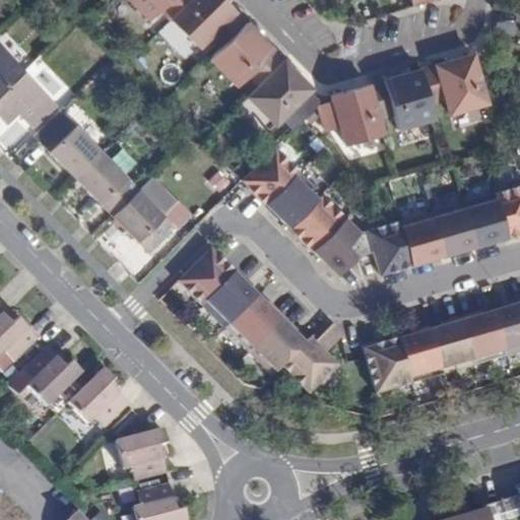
[(128,0),(148,20),(160,9),(170,0),(128,0)]
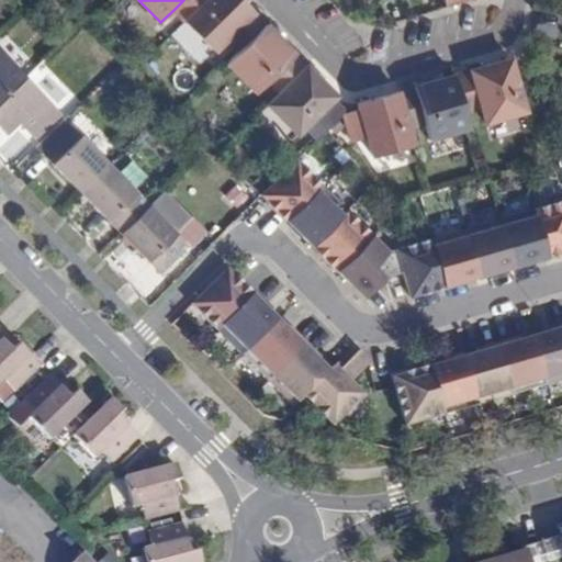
[(206,0),(183,0),(173,10),(184,22),(206,0)]
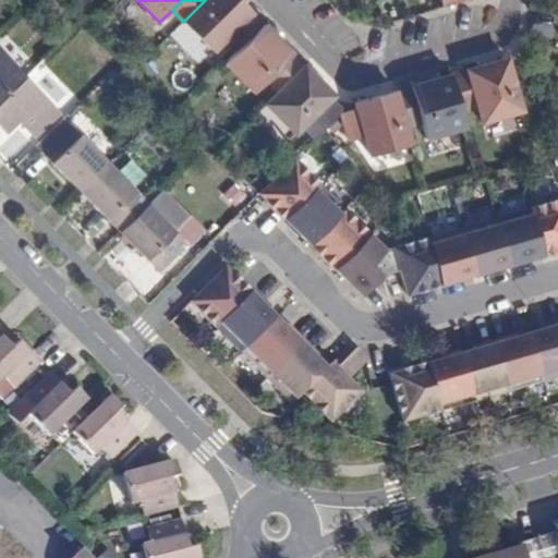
[(205,0),(183,22),(213,52),(225,39),(252,13),(239,0),(205,0)]
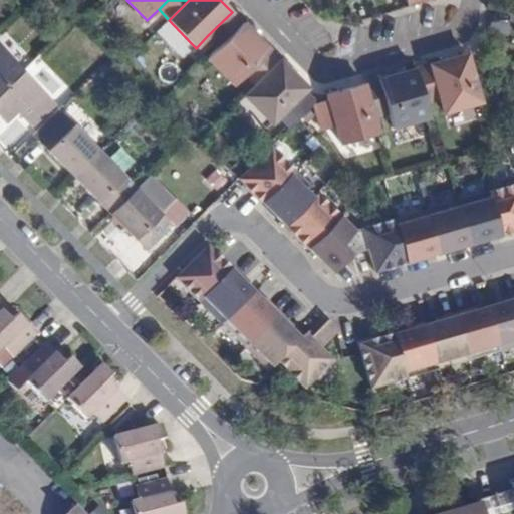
[(243,23),(232,12),(207,36),(218,47),(243,23)]
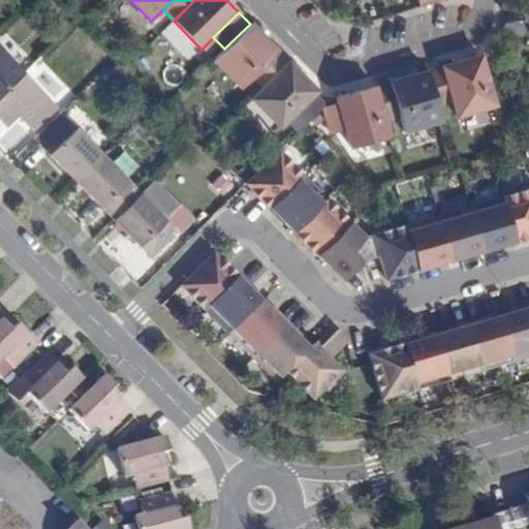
[(224,49),(213,60),(241,88),(252,76),(277,52),(250,24),(224,49)]
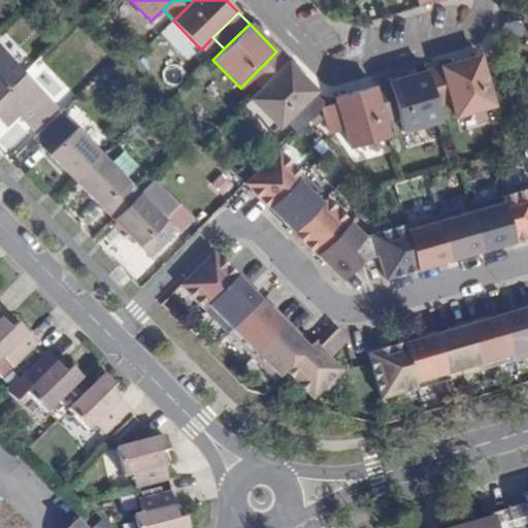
[(0,51),(0,94),(22,73),(0,51)]
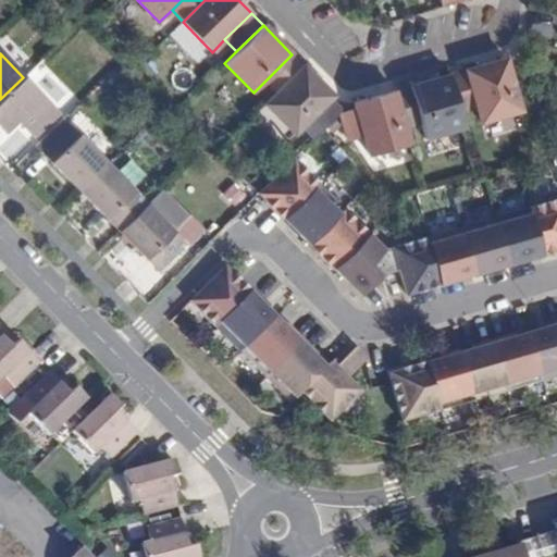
[(265,81),(276,93),(304,65),(292,54),(265,81)]
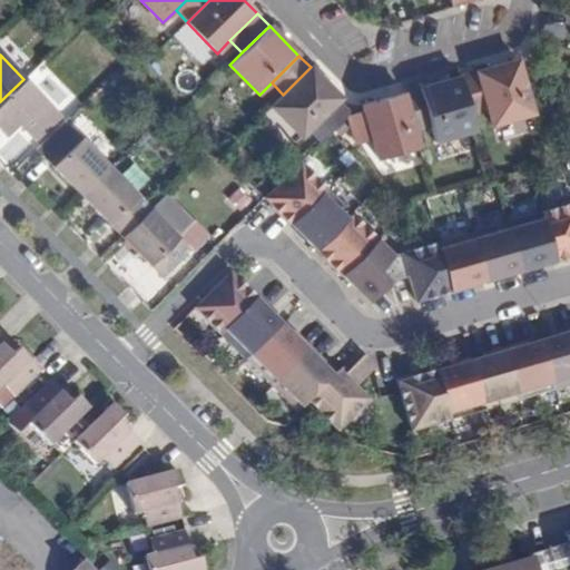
[(518,60),(477,71),(487,109),(492,126),(533,114),(518,60)]
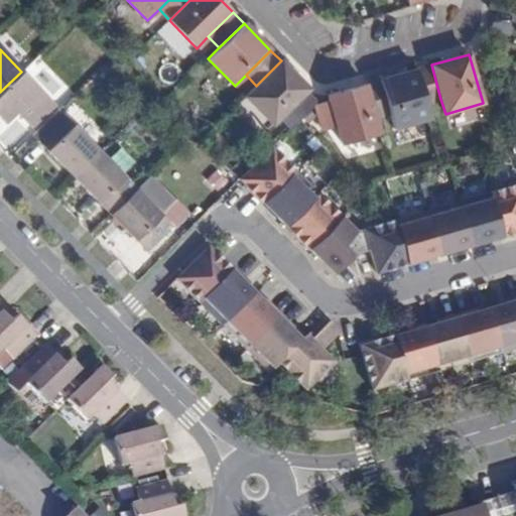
[(256,86),(245,97),(272,124),(280,116),(304,93),(308,89),(281,60),(256,86)]
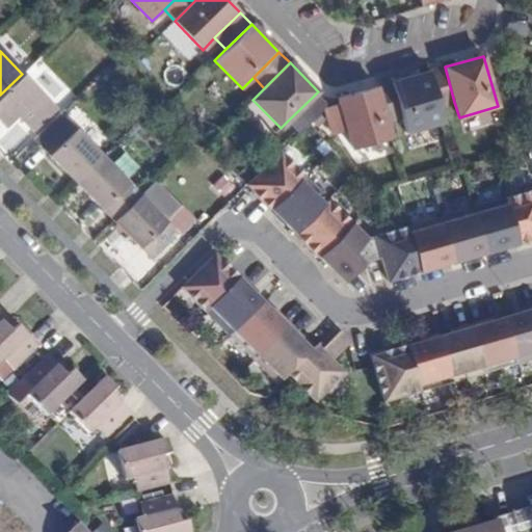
[(445,67),(430,72),(440,106),(454,102),(445,67)]
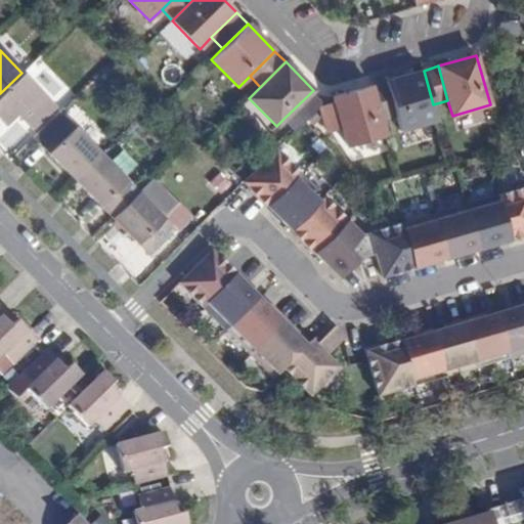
[(424,71),(386,81),(395,116),(400,131),(438,120),(433,104),(424,71)]
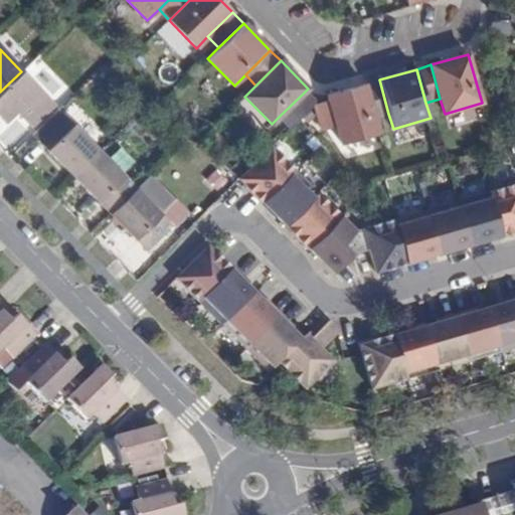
[(55,106),(21,71),(0,92),(0,118),(5,123),(16,112),(22,107),(26,112),(21,118),(26,123),(31,128),(55,106)]
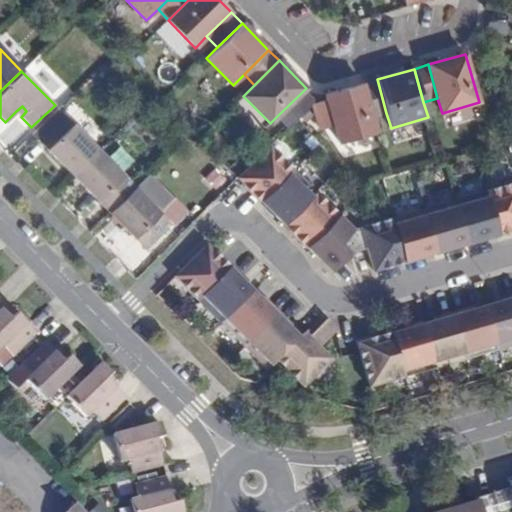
[(377,79),(362,84),(372,117),(386,113),(377,79)]
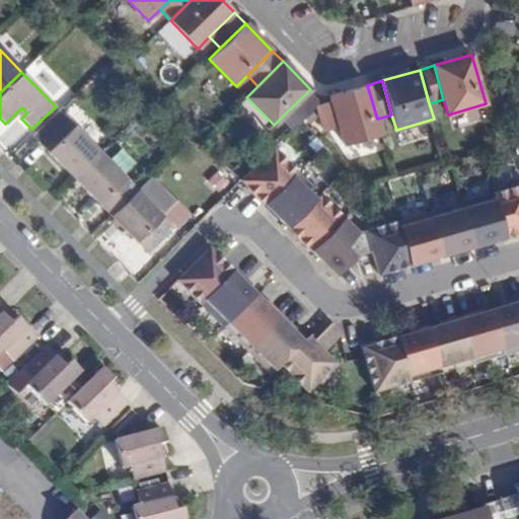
[(367,85),(329,95),(331,101),(339,128),(344,145),(381,134),(377,119),(367,85)]
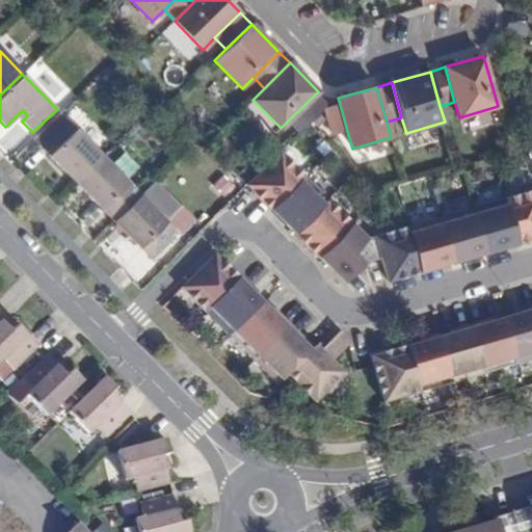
[(324,107),(314,96),(289,120),(300,131),(324,107)]
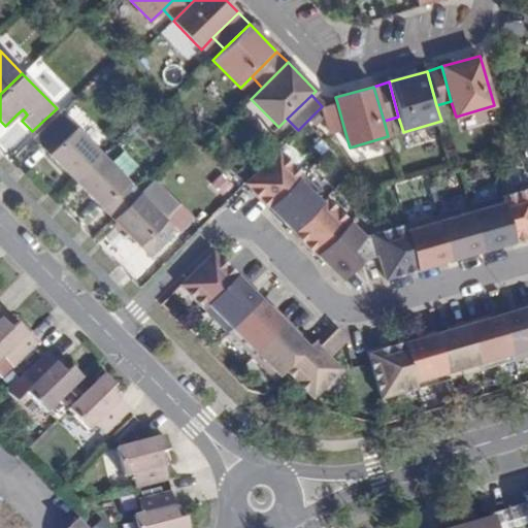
[(337,103),(325,107),(332,133),(344,130),(337,103)]
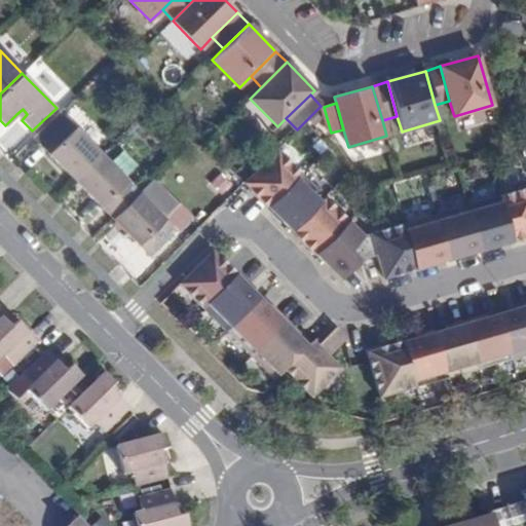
[(23,109),(16,114),(22,120),(27,114),(23,109)]
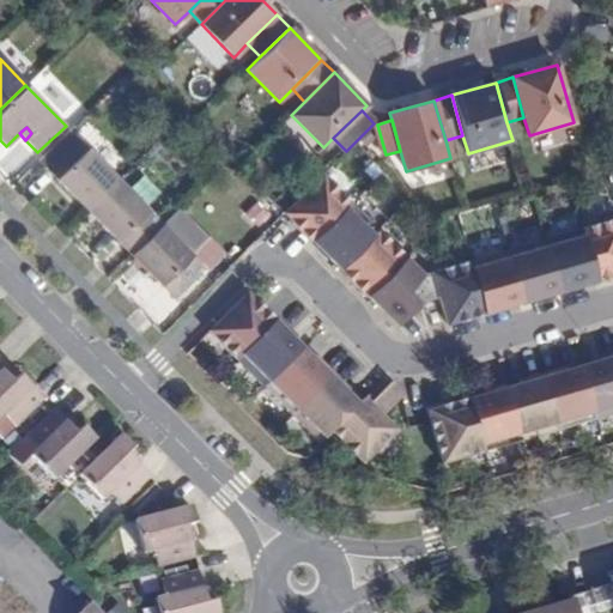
[(87,211),(119,180),(76,135),(44,167),(79,202),(87,211)]
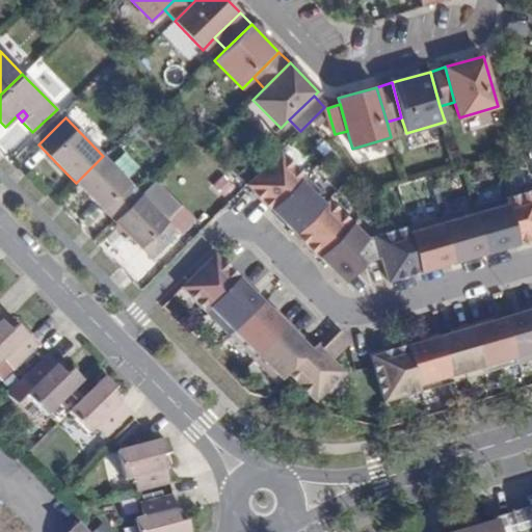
[(531,189),(367,238),(280,151),(245,184),(261,198),(260,200),(282,221),(282,220),(309,246),(308,247),(319,258),(329,267),(333,263),(341,270),(347,264),(354,272),(365,263),(380,258),(388,282),(406,276),(406,277),(435,268),(435,267),(453,263),(454,264),(469,259),(469,258),(503,248),(504,248),(531,240),(531,189)]
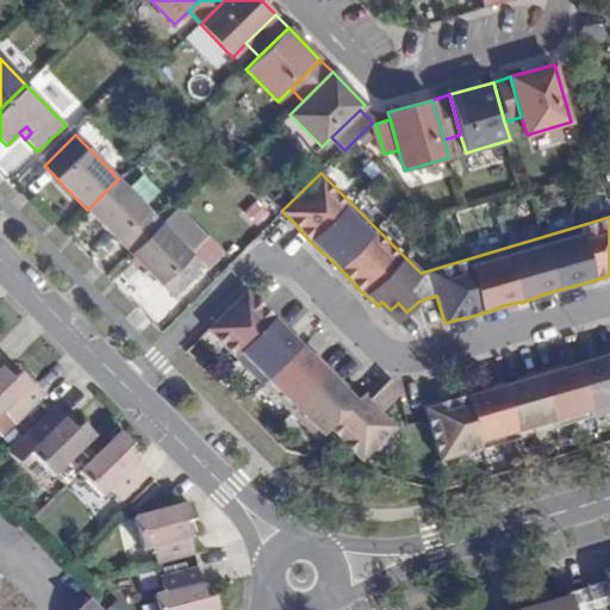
[(130,253),(161,223),(118,179),(87,210),(120,244),(130,253)]
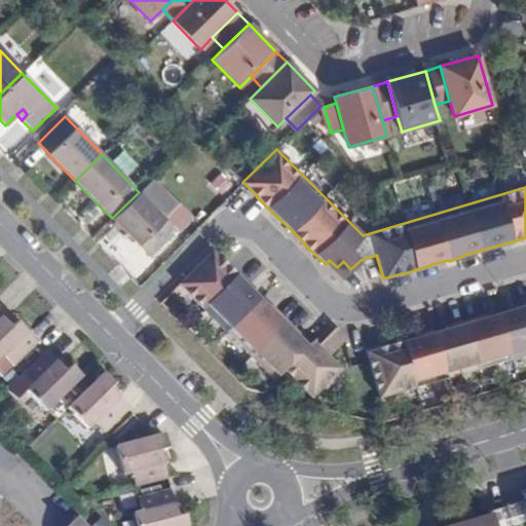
[(175,229),(139,192),(112,218),(143,251),(149,256),(175,229)]
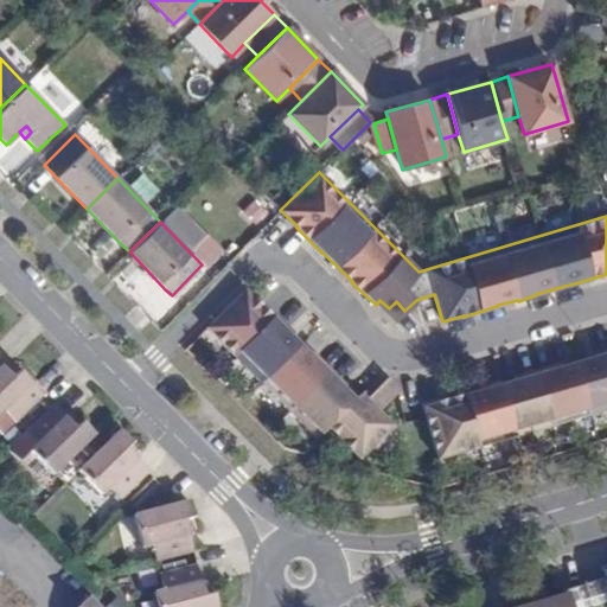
[(246,291),(206,330),(318,440),(328,429),(360,460),(372,448),(376,451),(396,430),(379,413),(401,391),(389,379),(366,401),(360,395),(355,401),(340,387),(342,385),(317,360),(315,362),(286,332),(287,331),(262,306),(261,307),(246,291)]
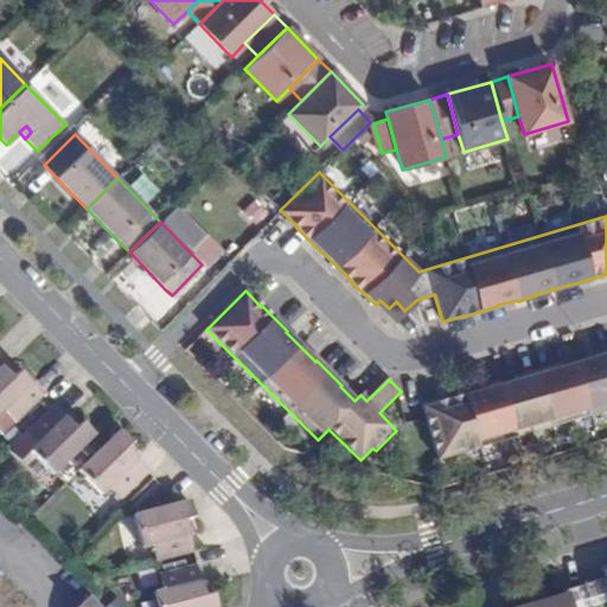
[(379,300),(376,305),(393,323),(404,311),(396,301),(389,308),(379,300)]
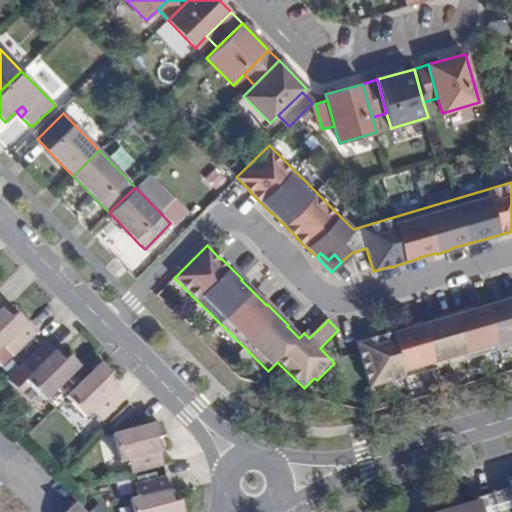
[(372,339),(357,343),(370,389),(511,346),(511,298),(502,301),(502,302),(468,312),(467,311),(439,319),(439,320),(423,325),(423,324),(408,328),(408,330),(379,338),(380,344),(373,346),(372,340),(372,339)]
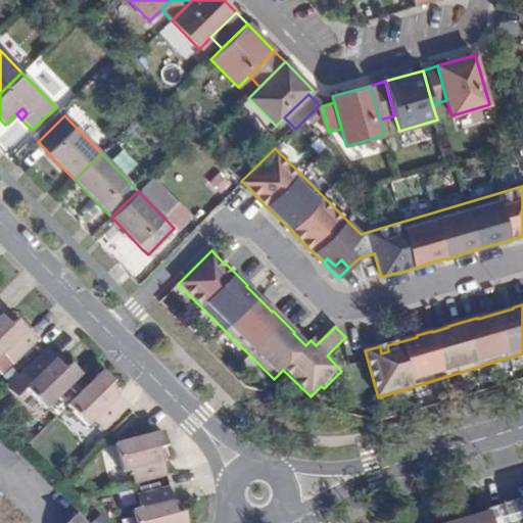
[(1,316),(0,317),(0,359),(4,355),(13,367),(38,342),(30,334),(17,321),(11,327),(1,316)]
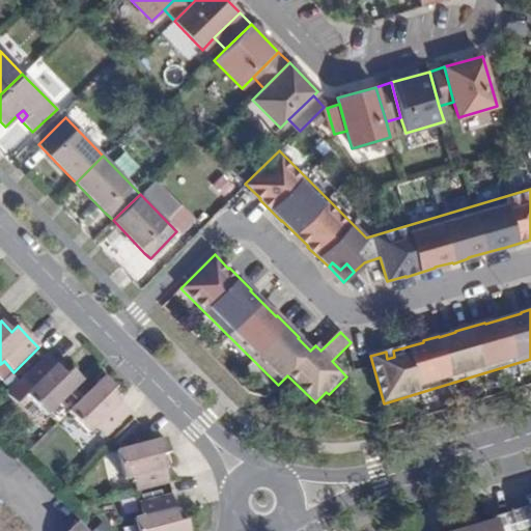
[(25,396),(45,418),(82,381),(77,375),(73,371),(66,379),(46,355),(22,380),(31,389),(25,396)]
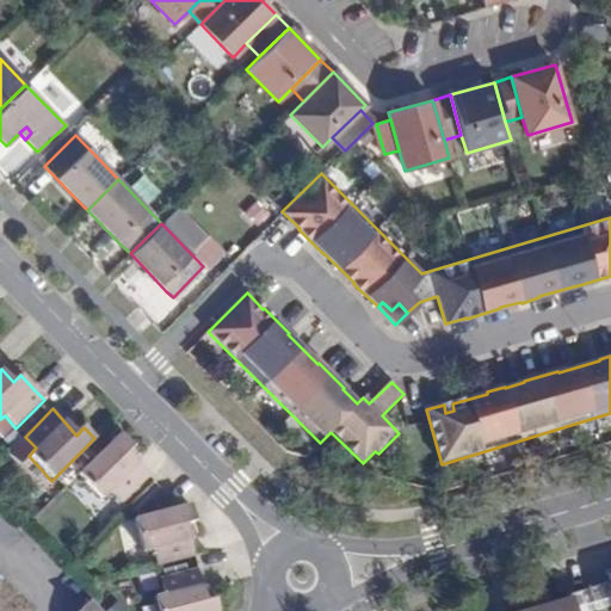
[(129,444),(121,434),(76,476),(100,500),(107,494),(117,505),(148,476),(128,456),(134,449),(129,444)]
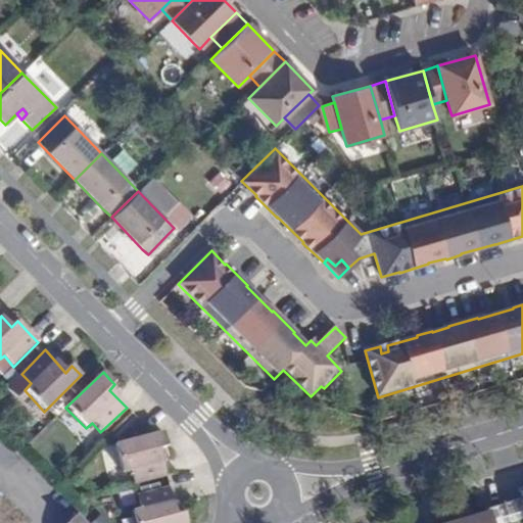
[(167,449),(162,432),(115,444),(123,473),(130,472),(133,484),(165,475),(162,463),(159,452),(167,449)]
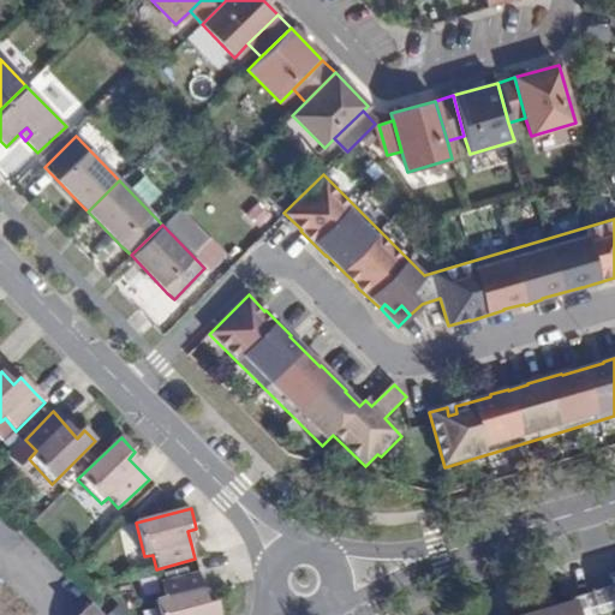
[(156,602),(159,614),(219,614),(215,601),(207,603),(203,590),(199,575),(160,586),(163,601),(156,602)]
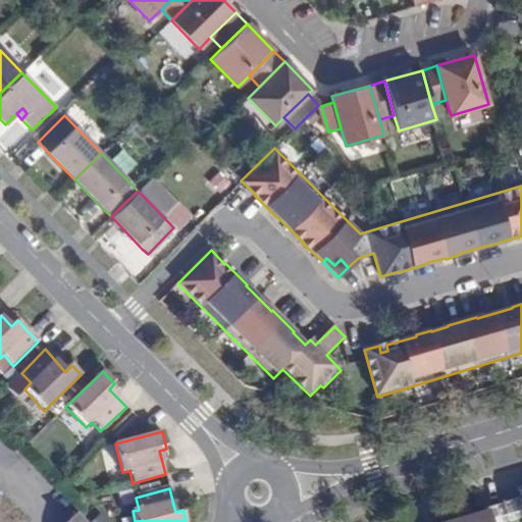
[(502,506),(506,521),(521,521),(521,518),(519,506),(518,502),(502,506)]
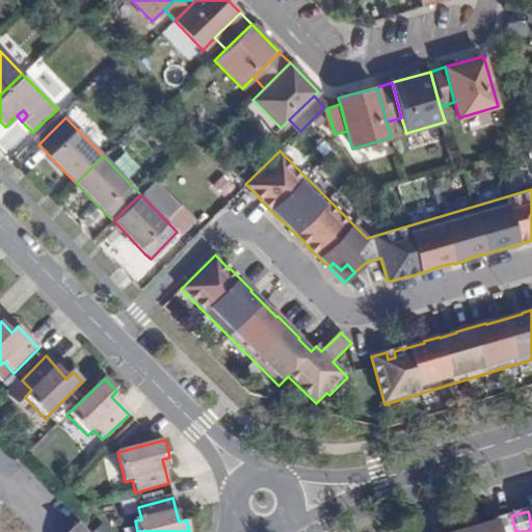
[(496,521),(497,526),(499,531),(515,531),(511,515),(496,521)]
